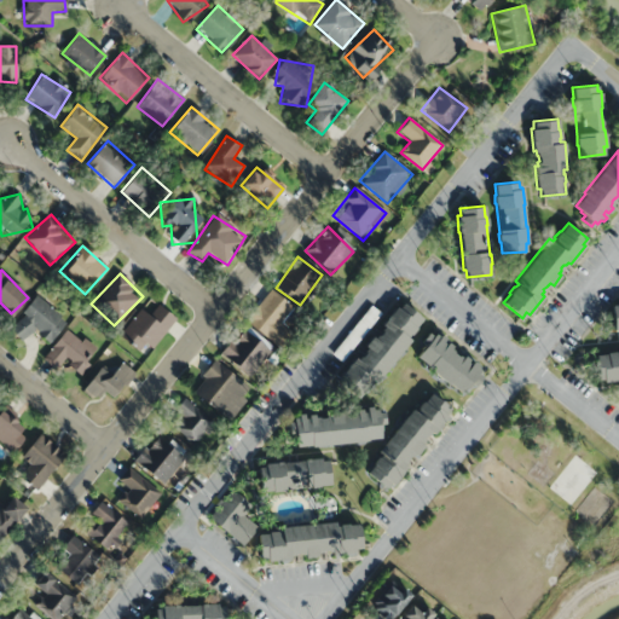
[(282,323),(294,310),(272,290),(247,320),(278,347),(291,331),(282,323)]
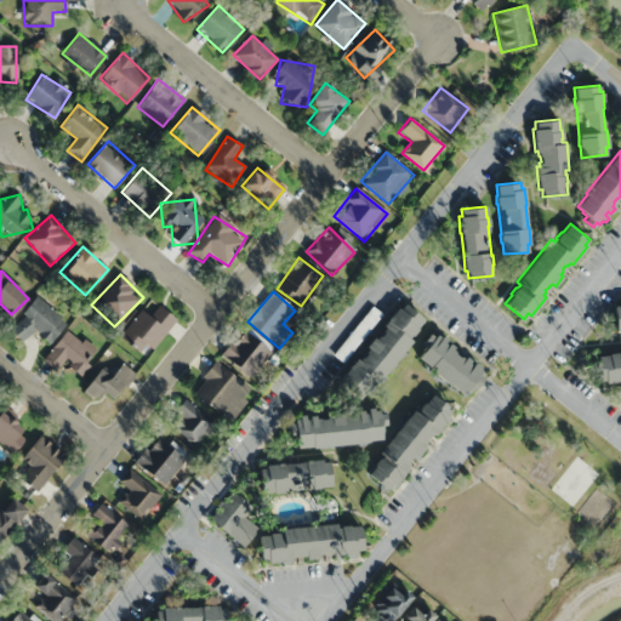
[(67,323),(38,296),(7,330),(23,342),(33,331),(49,345),(67,323)]
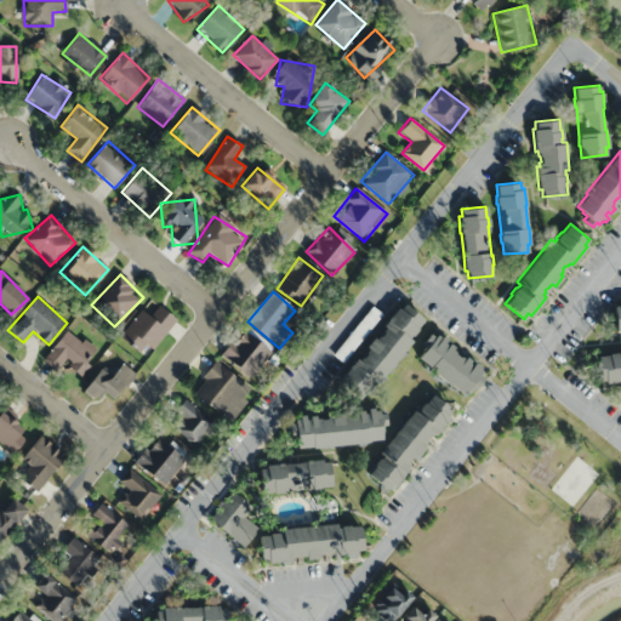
[(146,358),(176,320),(151,300),(119,336),(146,358)]
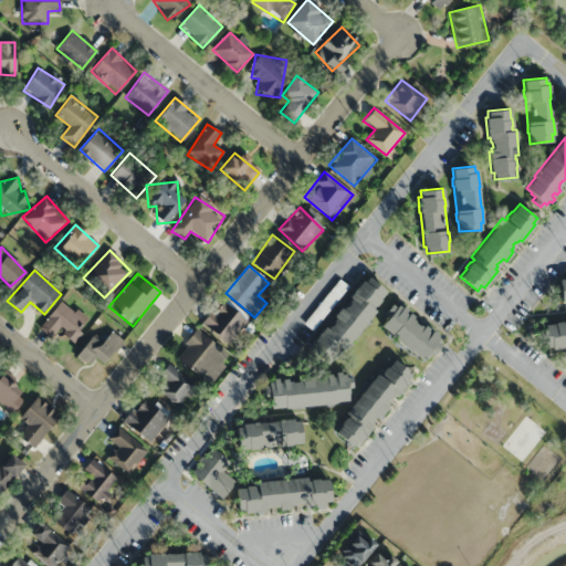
[(348,295),(362,280),(364,281),(368,275),(386,290),(379,299),(380,300),(375,305),(375,304),(373,307),(376,310),(344,348),(341,346),(337,349),(338,350),(327,364),(310,349),(314,344),(312,342),(325,326),(326,327),(328,325),(331,325),(333,322),(333,320),(335,317),(333,315),(341,306),(343,308),(345,305),(347,305),(349,302),(349,300),(352,297),(348,295)]
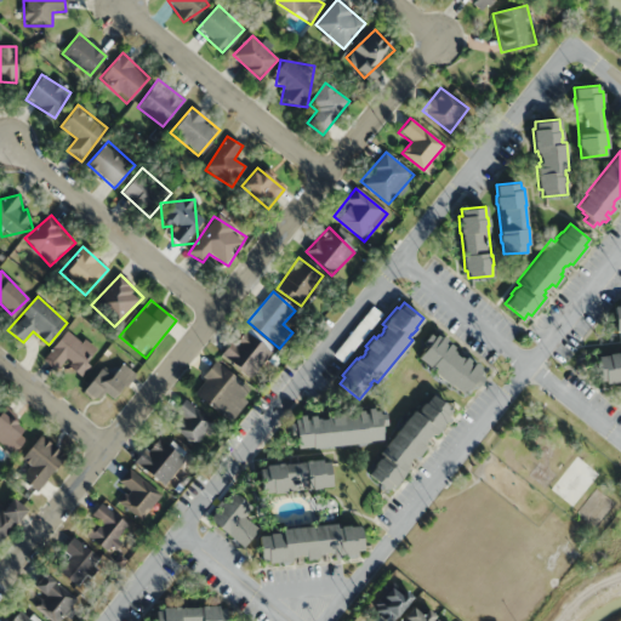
[(332,354),(372,305),(382,313),(343,362),(332,354)]
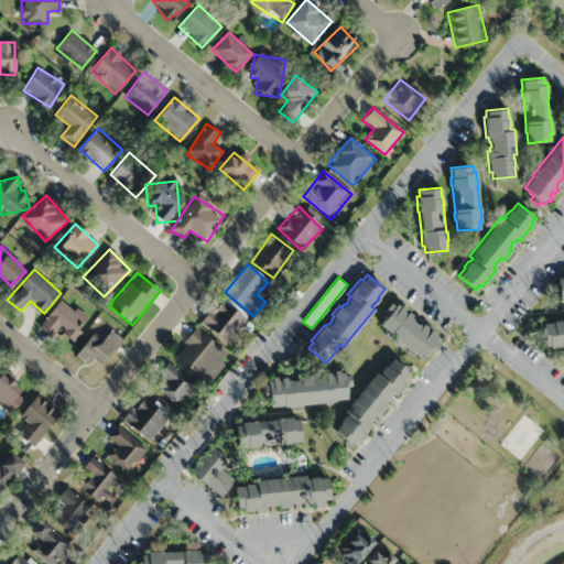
[(72,339),(87,318),(60,299),(40,327),(53,336),(57,329),(72,339)]
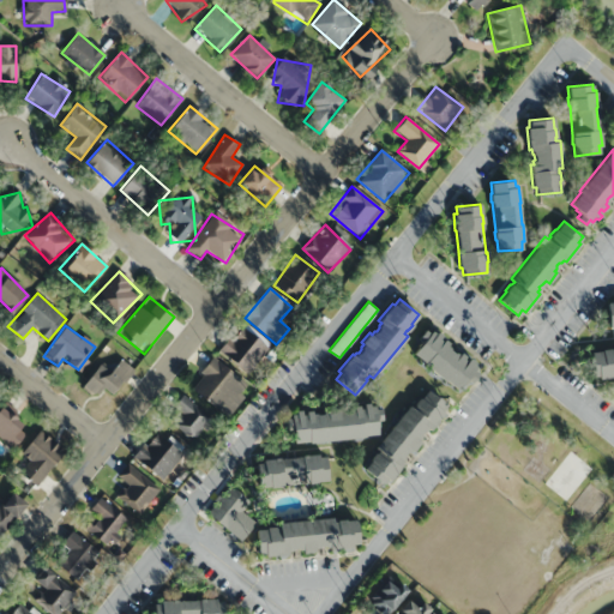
[(269,347),(238,325),(218,354),(250,375),(269,347)]
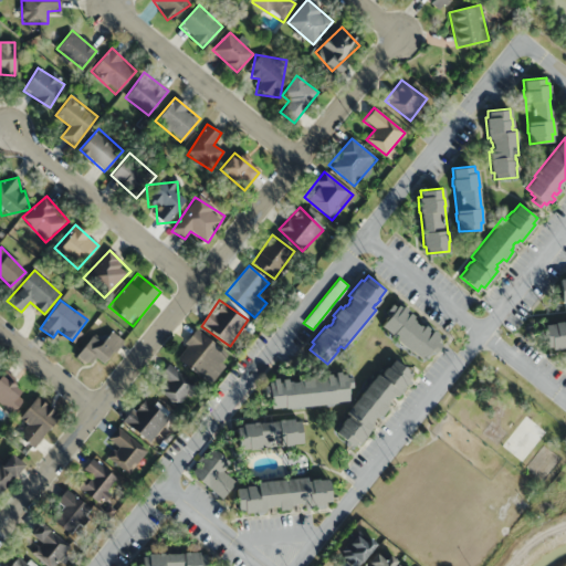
[(397,304),(401,307),(402,305),(407,308),(405,312),(407,314),(409,312),(413,315),(411,317),(422,326),(423,324),(428,328),(427,329),(430,332),(432,329),(437,333),(435,335),(439,337),(437,341),(441,344),(433,353),(430,349),(427,354),(426,354),(421,358),(411,349),(410,350),(390,335),(391,334),(380,325),(385,320),(384,318),(387,314),(384,312),(391,303),(396,306),(397,304)]
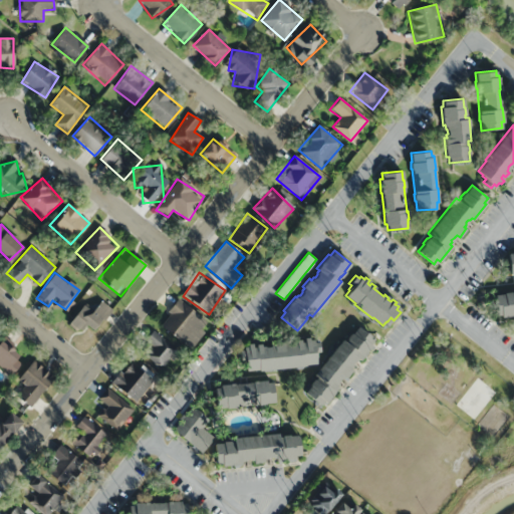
[(494,294),(504,293),(503,292),(510,291),(511,292),(513,292),(513,288),(513,287),(513,315),(507,316),(504,317),(504,316),(501,316),(501,314),(496,314),(494,294)]
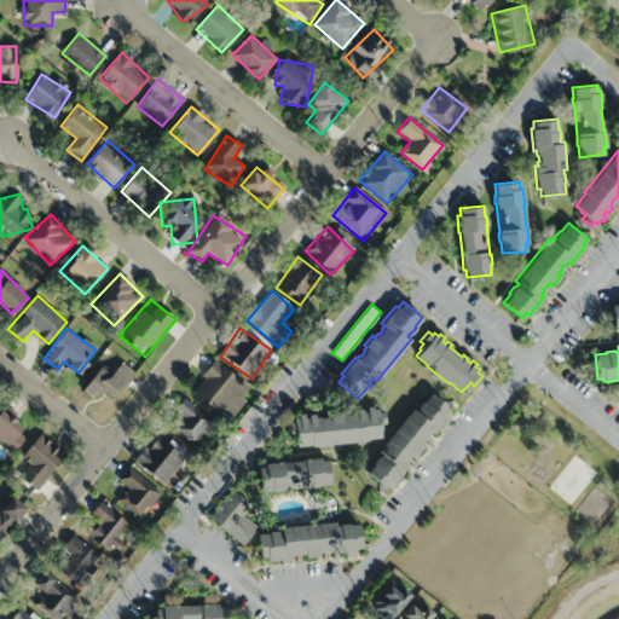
[(191,391),(227,420),(250,389),(214,360),(191,391)]
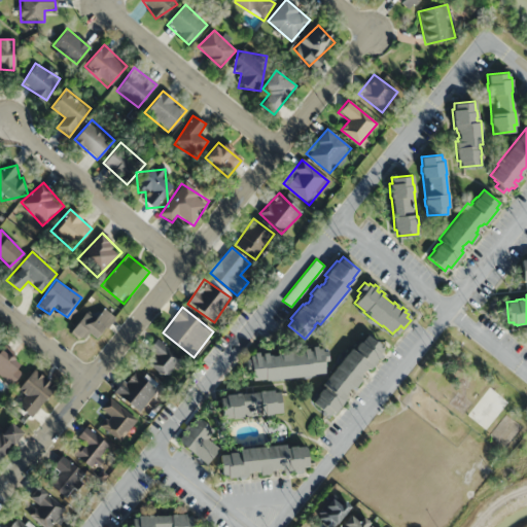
[(92,320),(84,313),(69,329),(85,346),(113,317),(104,308),(92,320)]
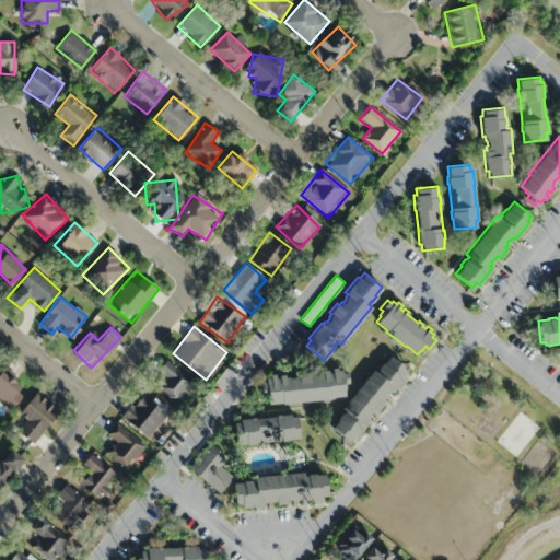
[(376,372),(378,369),(377,369),(382,362),(383,362),(389,354),(405,368),(401,373),(405,376),(392,392),(389,391),(387,393),(385,393),(383,396),(383,398),(381,400),(384,403),(376,411),(374,409),(372,412),(370,412),(368,415),(368,418),(365,420),(369,422),(356,439),(352,436),(348,441),(331,427),(337,419),(337,418),(341,412),(342,412),(345,410),(341,408),(373,370),(376,372)]
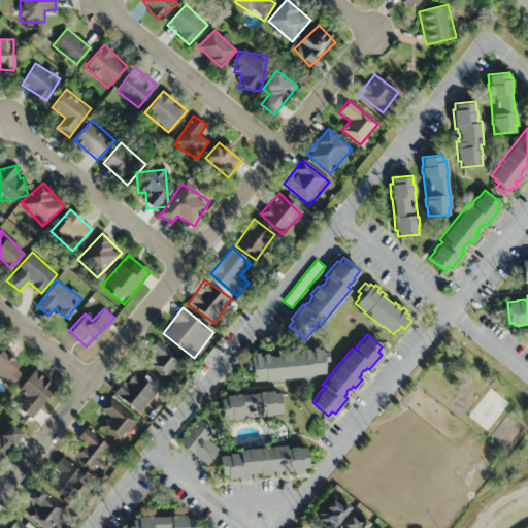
[(144,360),(165,378),(180,361),(158,340),(149,351),(151,353),(144,360)]
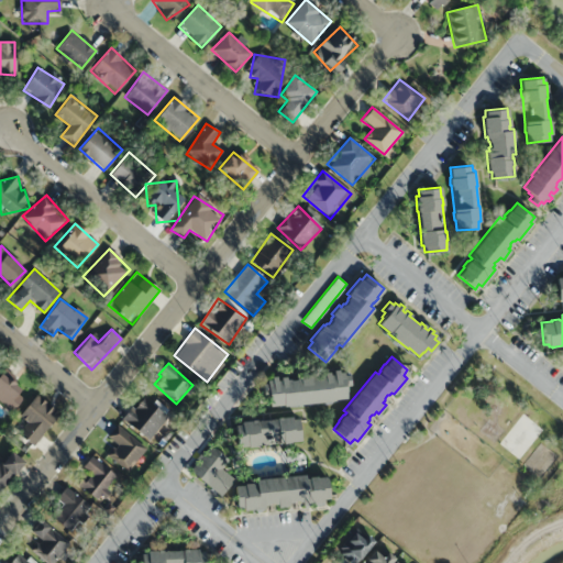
[(271,375),(276,375),(276,379),(279,379),(279,376),(285,375),(286,378),(299,377),(299,374),(310,373),(310,375),(323,374),(323,372),(329,371),(329,374),(333,373),(333,370),(339,368),(339,372),(343,371),(343,374),(349,374),(350,385),(346,385),(346,390),(345,390),(345,398),(332,399),(332,400),(283,405),(282,404),(268,405),(267,398),(266,398),(265,394),(262,394),(261,383),(266,382),(266,378),(271,378),(271,375)]
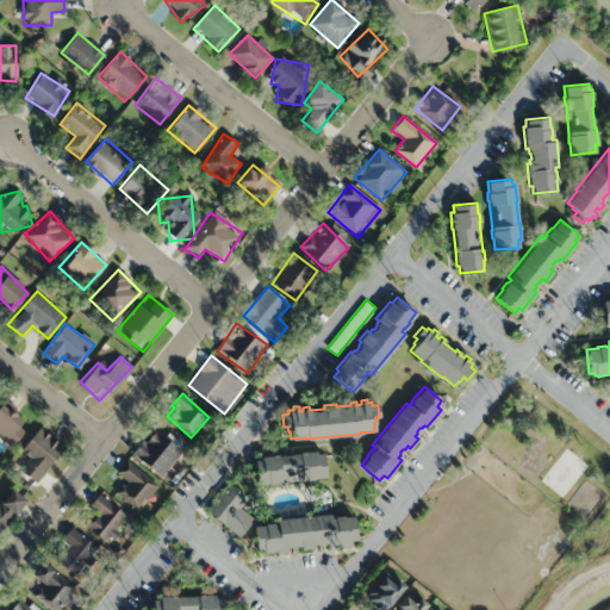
[(25,425),(0,404),(0,435),(10,443),(25,425)]
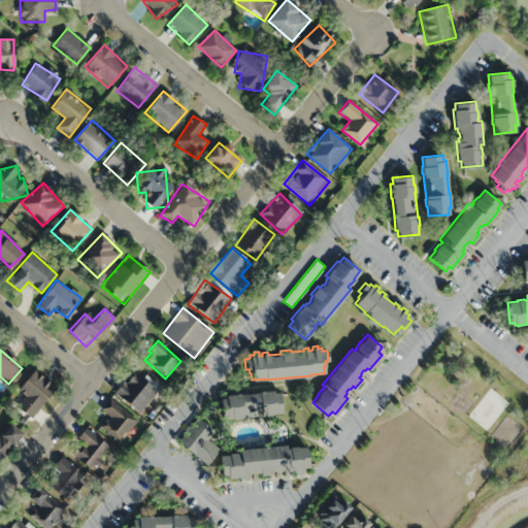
[(14,406),(30,419),(56,388),(33,370),(17,390),(24,396),(14,406)]
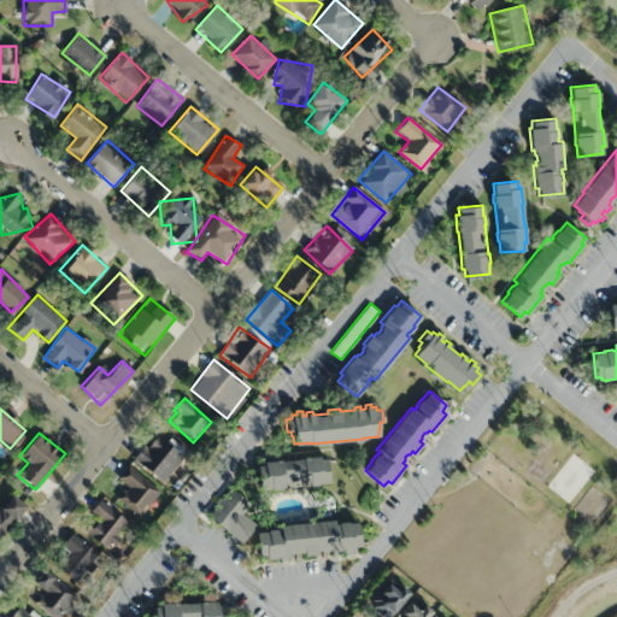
[(183,459),(156,435),(134,459),(162,483),(183,459)]
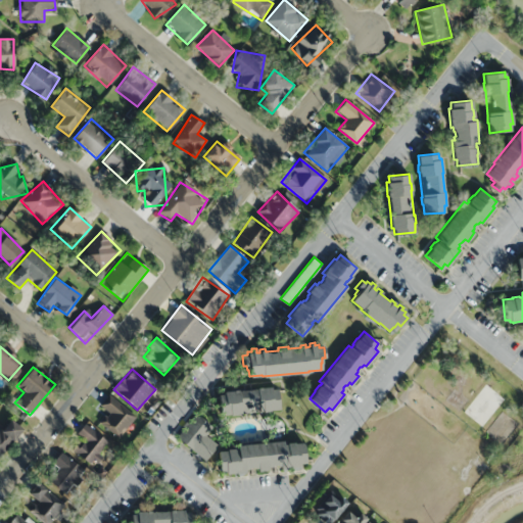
[(223,393),(223,390),(237,389),(237,390),(255,388),(255,387),(270,386),(270,388),(277,388),(279,409),(269,410),(269,411),(262,412),(262,411),(236,413),(236,415),(229,415),(229,414),(220,415),(218,394),(223,393)]
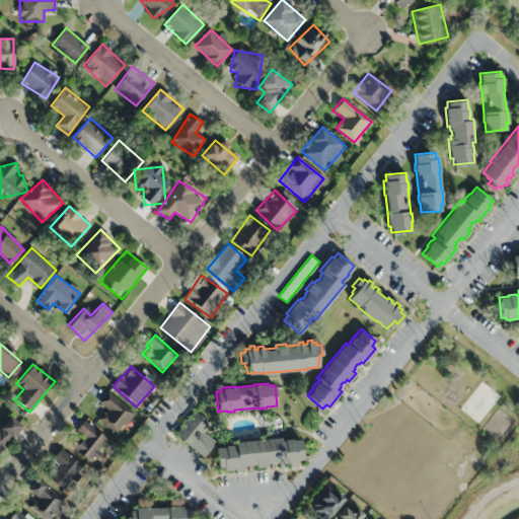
[(107,410),(98,420),(117,435),(135,415),(108,392),(98,402),(107,410)]
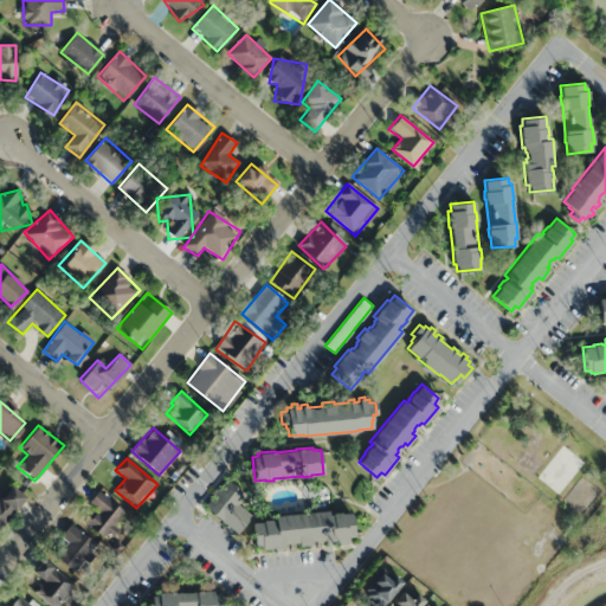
[(204,505),(212,495),(210,494),(216,487),(217,489),(226,478),(245,494),(237,503),(251,515),(237,532),(204,505)]
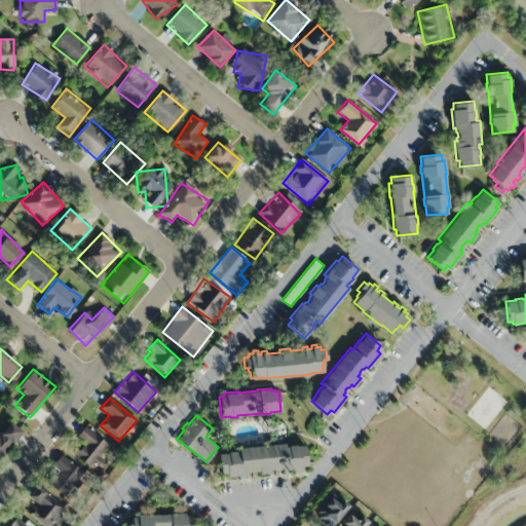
[(0,430),(0,459),(22,433),(7,421),(0,430)]
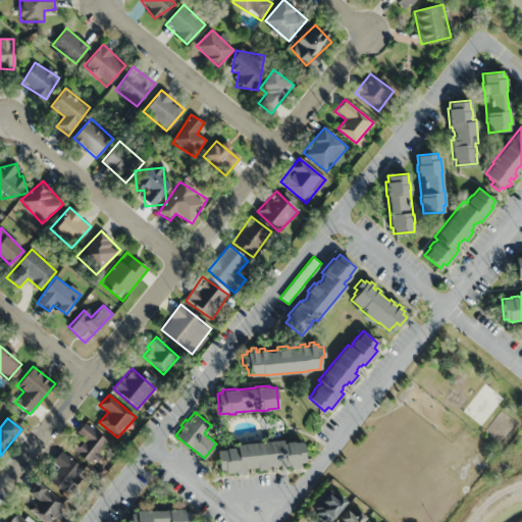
[(109,444),(84,422),(75,432),(83,438),(73,450),(92,465),(109,444)]
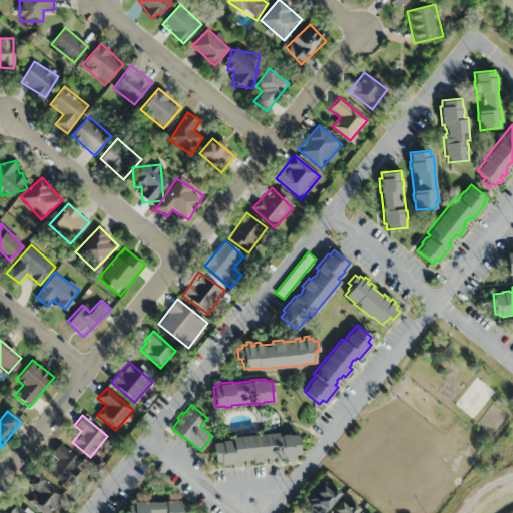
[(212,442),(221,441),(221,440),(228,439),(229,440),(231,440),(231,436),(277,432),(278,435),(281,435),(281,434),(288,433),(288,434),(298,433),(300,454),(294,454),(294,457),(275,459),(275,456),(272,456),(270,455),(266,455),(265,457),(263,457),(263,460),(252,461),(251,459),(248,459),(246,458),(243,458),(242,459),(239,460),(239,463),(220,464),(220,462),(214,462),(212,442)]
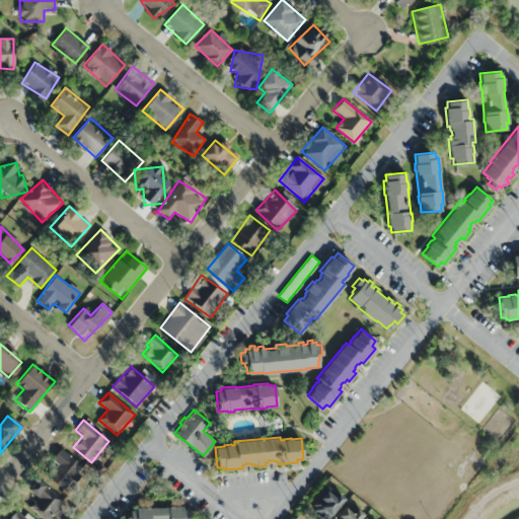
[(57,464),(47,474),(62,491),(83,470),(63,448),(51,459),(57,464)]
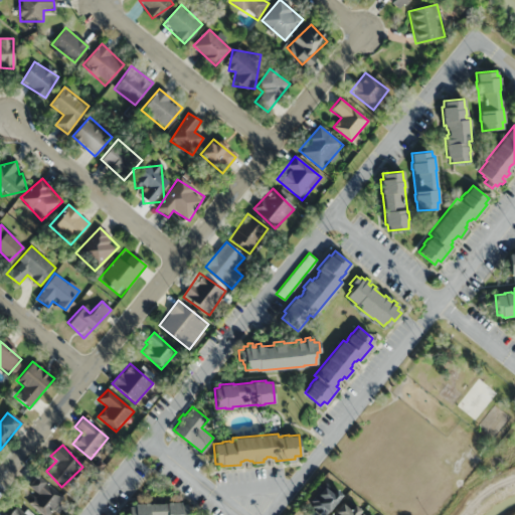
[(48,514),(63,500),(37,474),(26,486),(36,496),(30,502),(42,514),(48,514)]
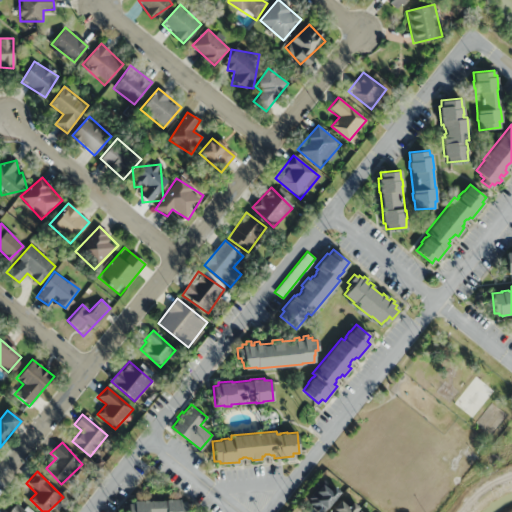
[(318,511),(323,511),(339,492),(323,480),(306,502),(318,511)]
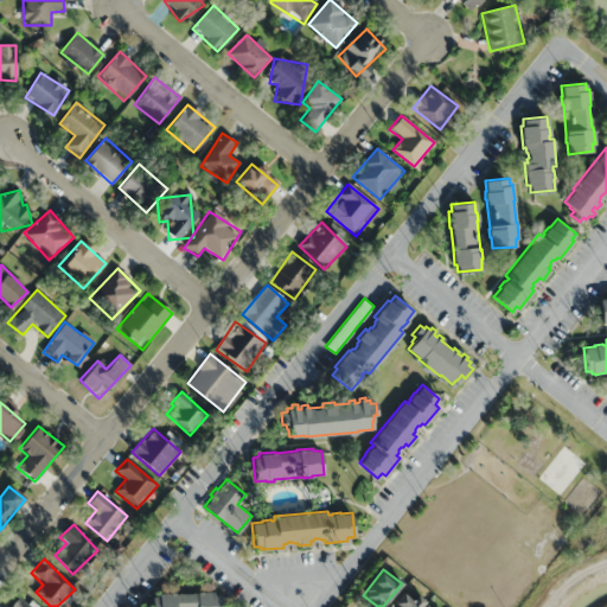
[(419,606),(423,601),(406,588),(391,606),(419,606)]
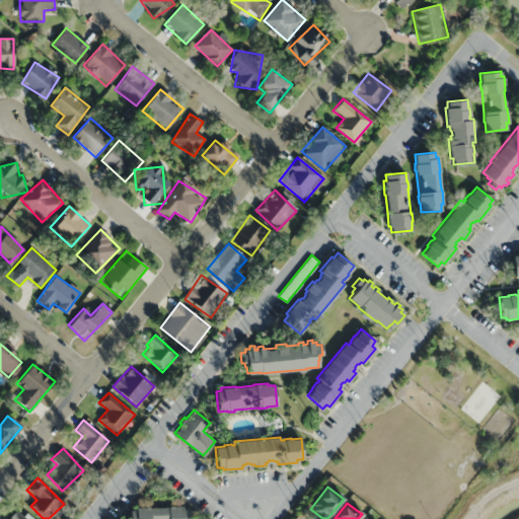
[(130,518),(130,510),(136,509),(136,507),(150,506),(150,507),(168,507),(168,506),(182,505),(182,508),(189,508),(189,518),(130,518)]
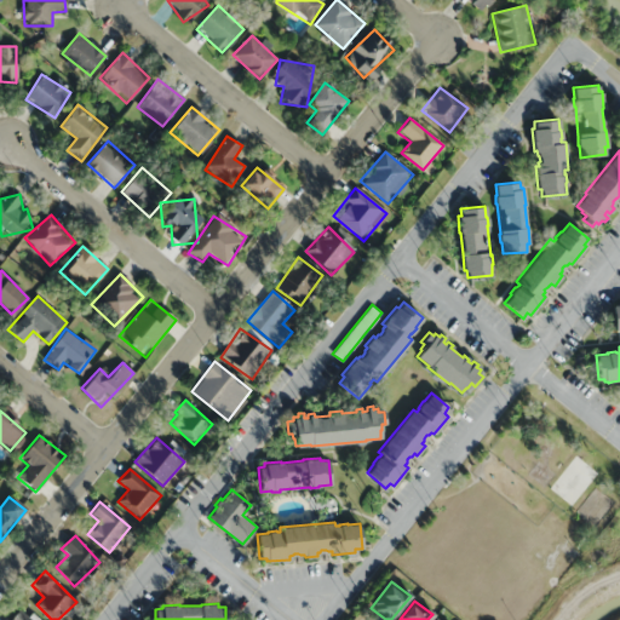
[(5,619),(32,619),(16,607),(5,619)]
